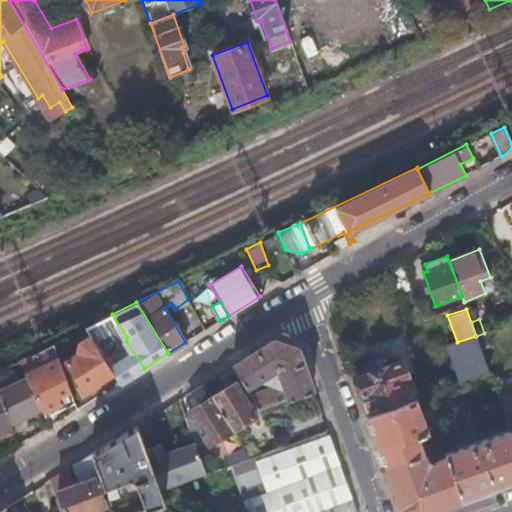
[(97,321),(84,327),(90,336),(101,354),(113,346),(97,321)]
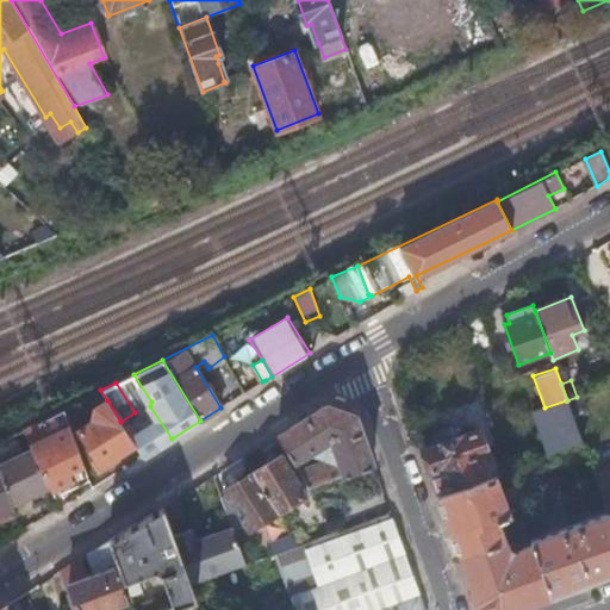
[(100,466),(135,443),(120,422),(107,400),(94,408),(92,421),(76,430),(100,466)]
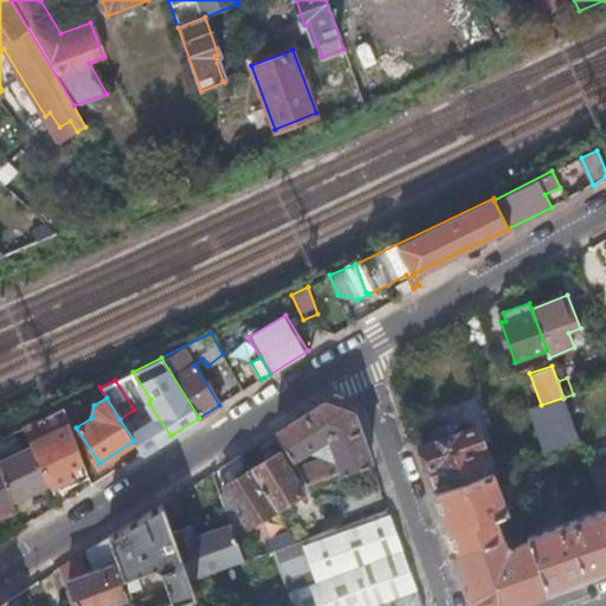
[(529,410),(546,455),(579,443),(562,398),(541,405),(529,410)]
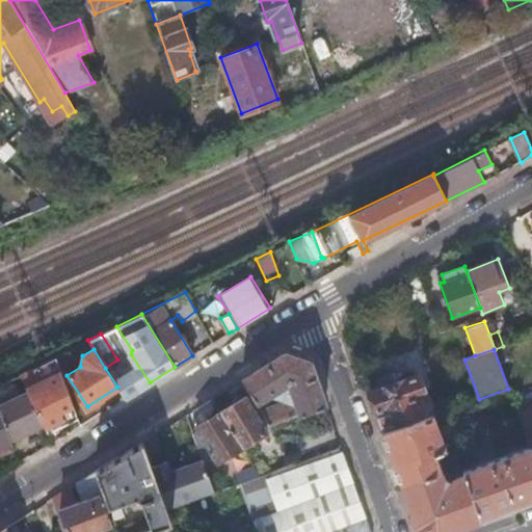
[(285,353),(241,380),(256,404),(270,395),(287,401),(260,410),(269,426),(325,405),(310,362),(285,353)]
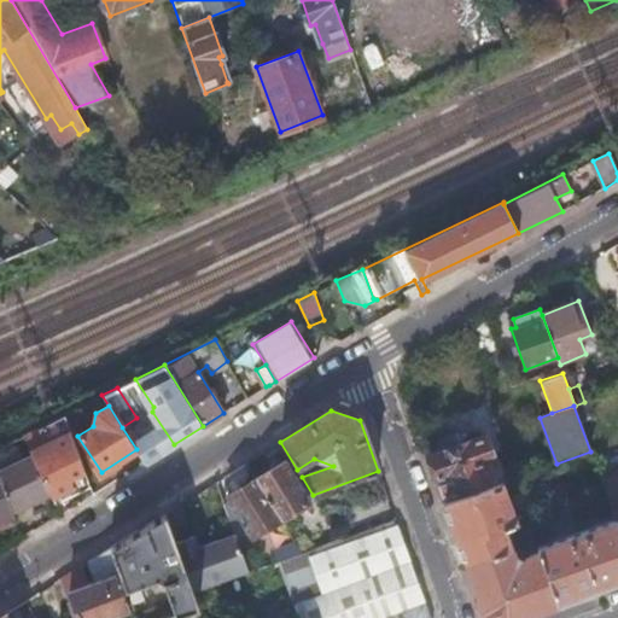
[(60,415),(22,435),(31,453),(50,491),(52,497),(74,487),(69,478),(85,472),(83,471),(60,415)]
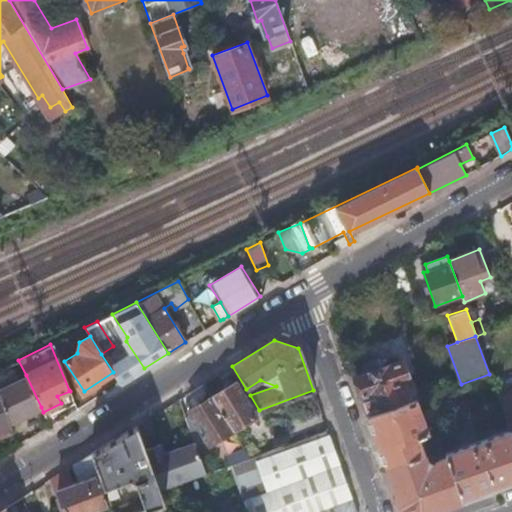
[(113,372),(120,383),(132,376),(113,346),(101,354),(113,372)]
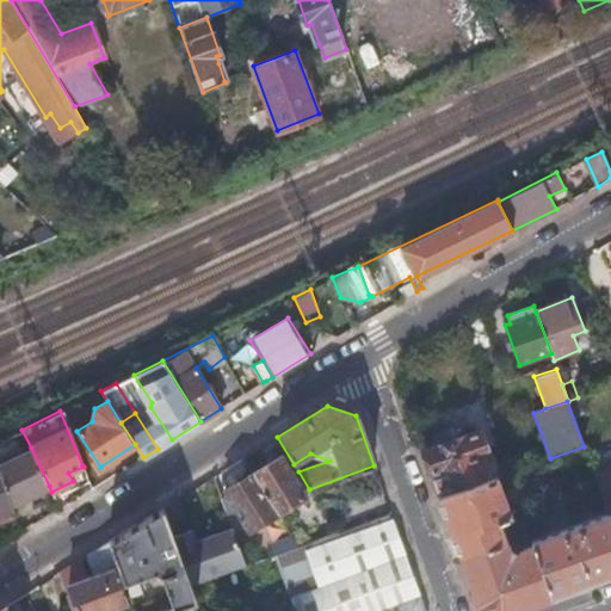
[(495,477),(498,477),(486,445),(493,443),(488,432),(482,434),(480,431),(430,449),(425,456),(440,498),(495,477)]
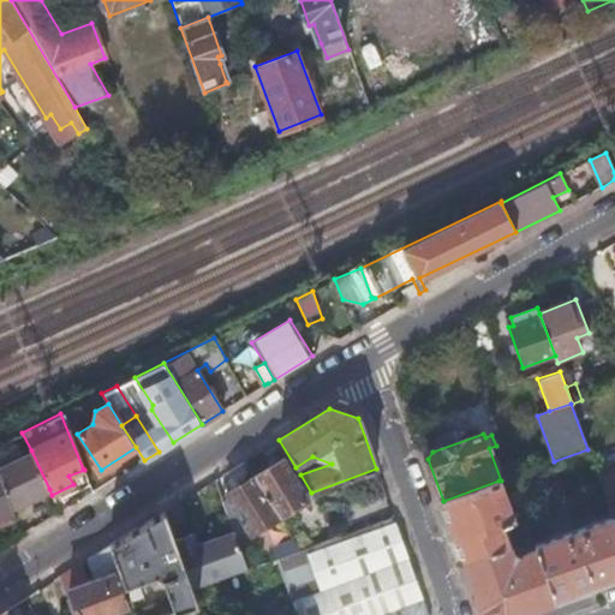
[(0,517),(13,513),(12,508),(49,489),(31,451),(0,465),(0,517)]
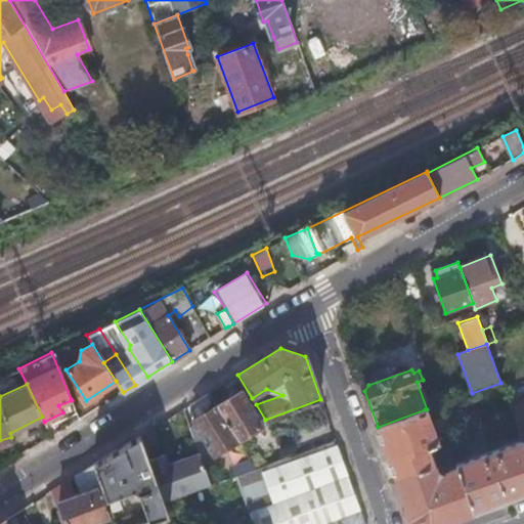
[(239,392),(216,406),(237,441),(261,426),(239,392)]
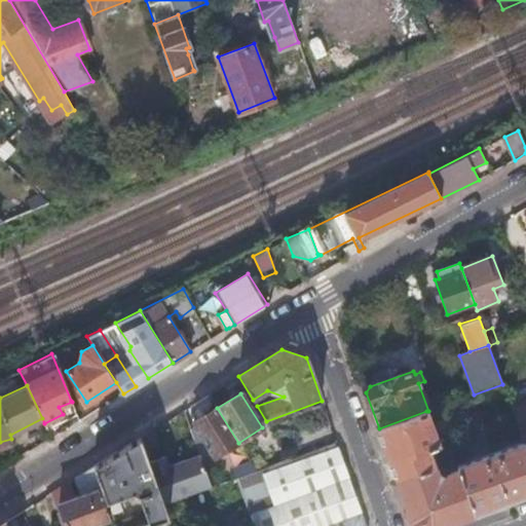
[(76,414),(72,402),(59,407),(63,414),(65,419),(76,414)]
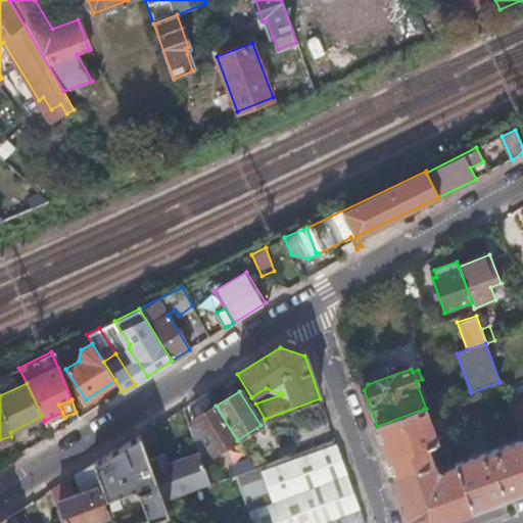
[(522,399),(509,406),(520,439),(522,445),(522,399)]
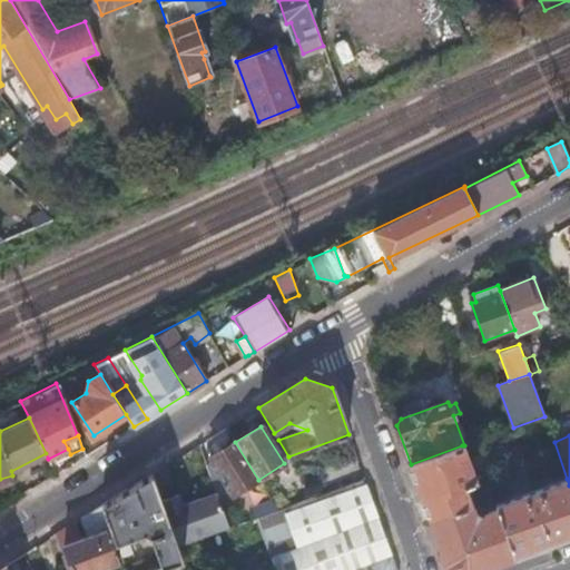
[(258,480),(235,442),(209,458),(233,495),(258,480)]
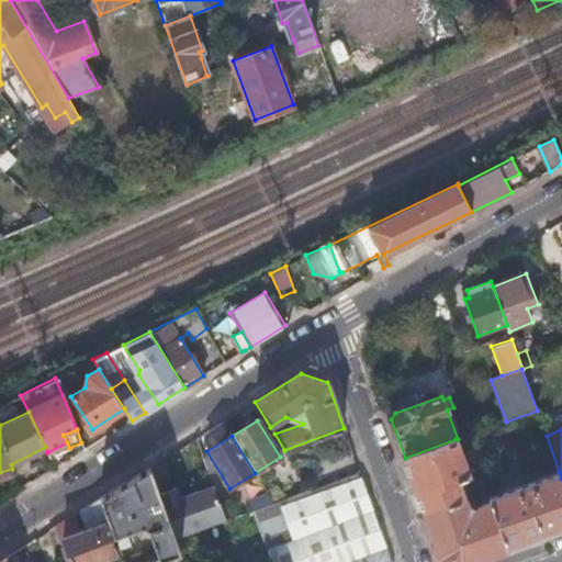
[(470,476),(456,439),(405,458),(425,513),(465,498),(467,498),(461,480),(470,476)]
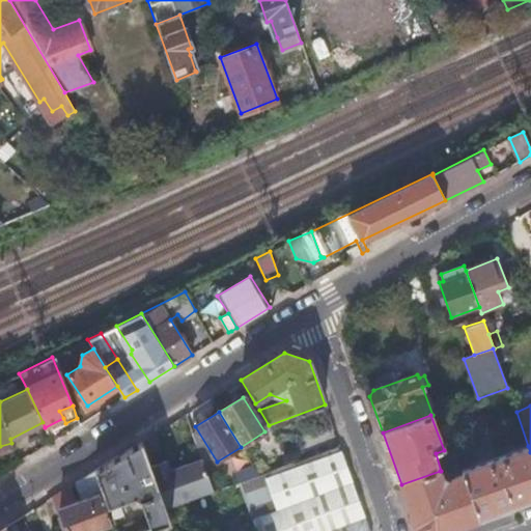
[(95,470),(104,493),(112,518),(122,514),(117,502),(133,496),(140,500),(149,528),(168,521),(164,508),(149,467),(140,442),(95,470)]
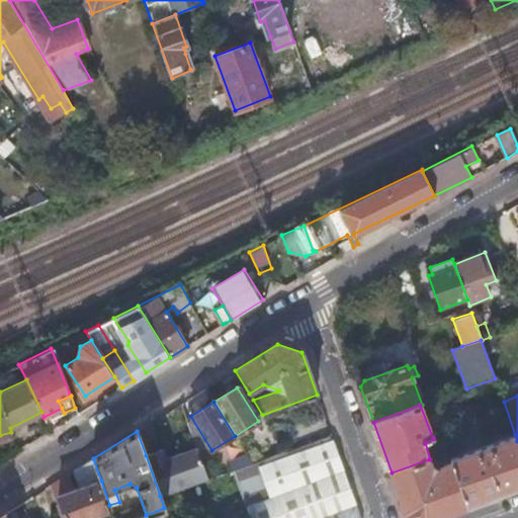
[(232,470),(232,471),(248,517),(360,517),(331,435),(251,463),(232,470)]
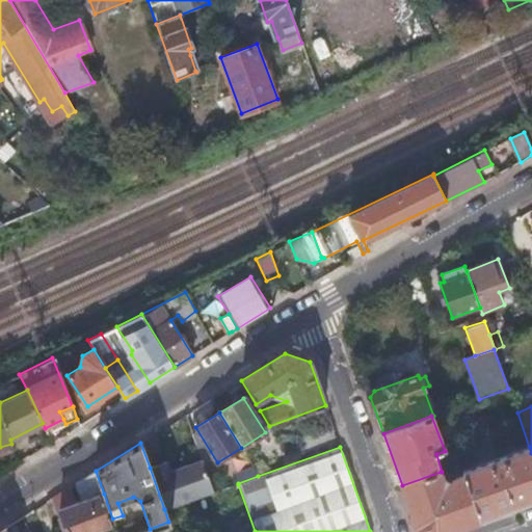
[(531,453),(529,447),(462,471),(463,474),(479,519),(531,499),(531,453)]
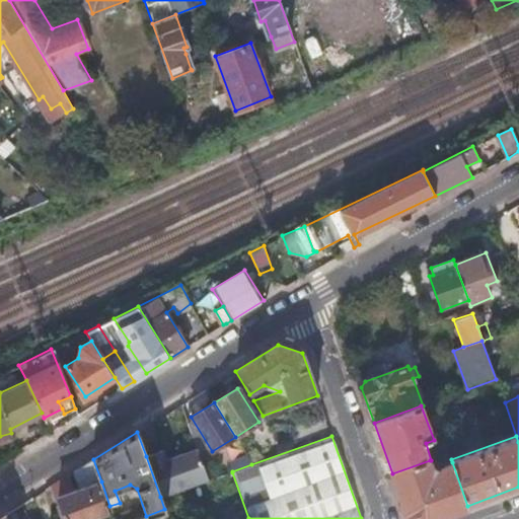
[(161,451),(146,456),(160,497),(207,480),(196,449),(165,460),(161,451)]
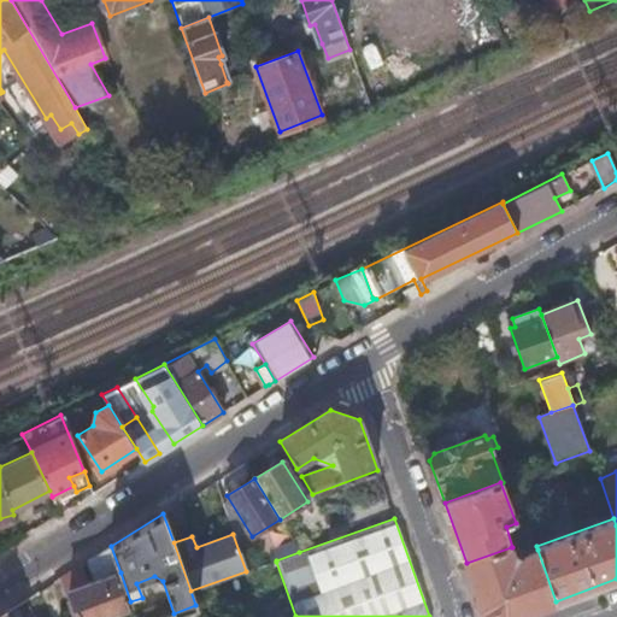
[(78,566),(58,580),(66,601),(71,616),(107,616),(127,610),(115,575),(121,573),(111,546),(87,560),(94,580),(86,583),(78,566)]
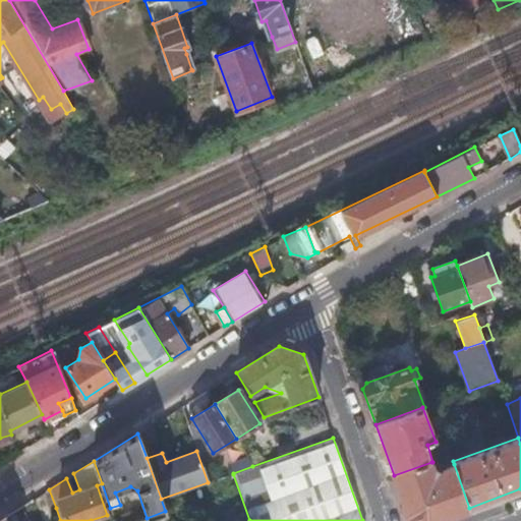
[(433,469),(431,462),(394,475),(407,513),(425,520),(431,520),(469,508),(454,464),(445,468),(446,470),(440,472),(433,469)]
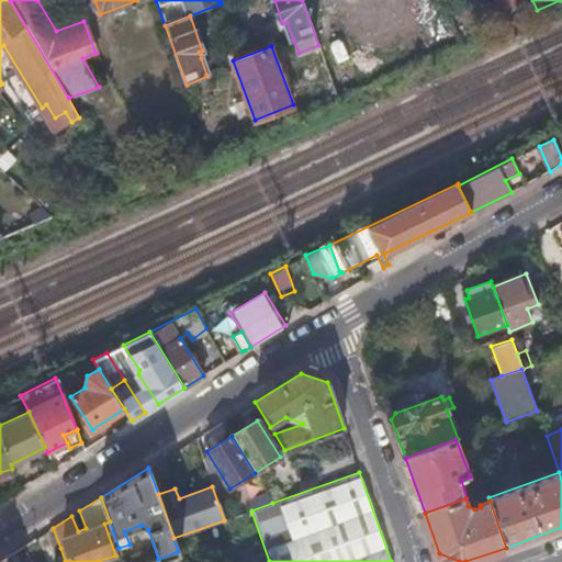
[(21,549),(6,559),(6,561),(23,561),(25,561),(21,549)]
